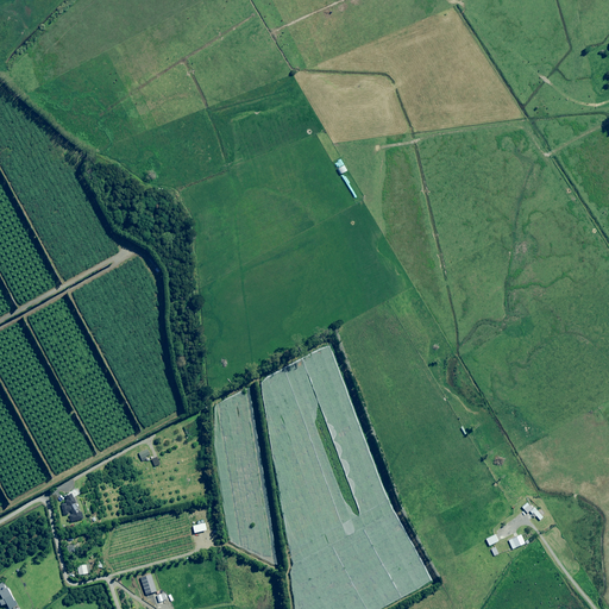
[(194,422),(184,428),(189,439),(200,433),(194,422)]
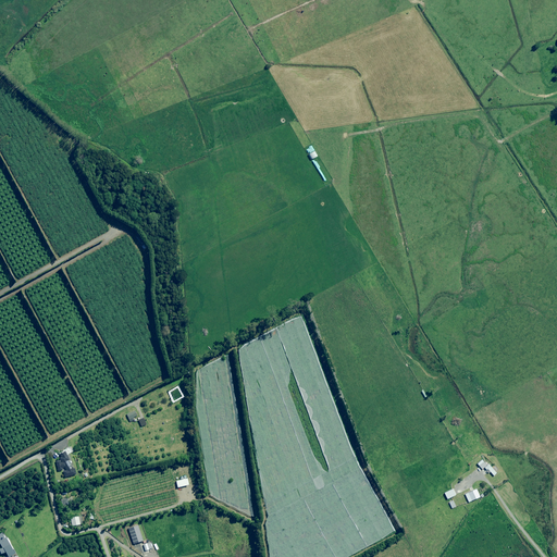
[(138,419),(135,411),(126,415),(131,422),(138,419)]
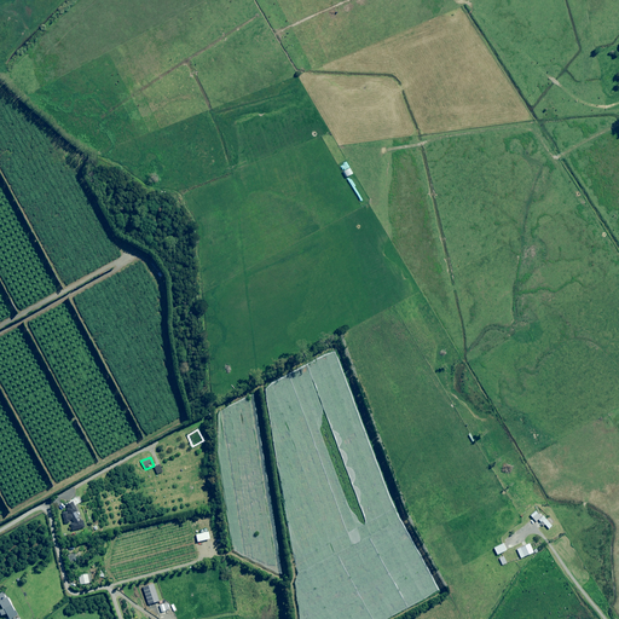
[(80,503),(77,497),(71,499),(73,503),(65,505),(67,512),(62,513),(65,524),(70,522),(69,520),(73,519),(74,522),(70,524),(73,531),(85,527),(82,520),(80,521),(75,504),(80,503)]
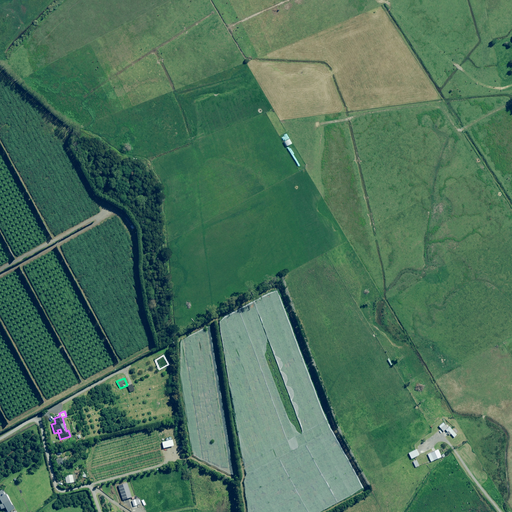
[(448,428),(443,423),(439,427),(443,432),(445,430),(447,432),(448,431),(454,437),(457,435),(449,427),(448,428)]
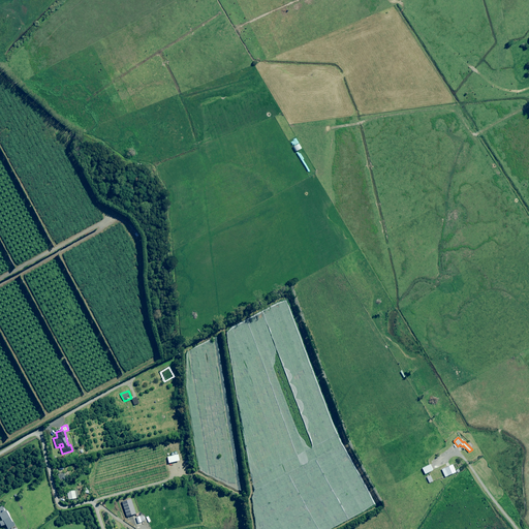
[(147,455),(148,454),(148,450),(146,450),(145,446),(139,447),(143,459),(148,457),(147,455)]
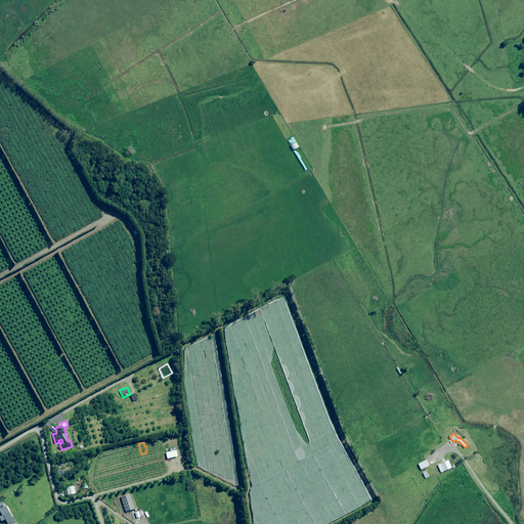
[(451,468),(448,461),(438,465),(441,473),(451,468)]
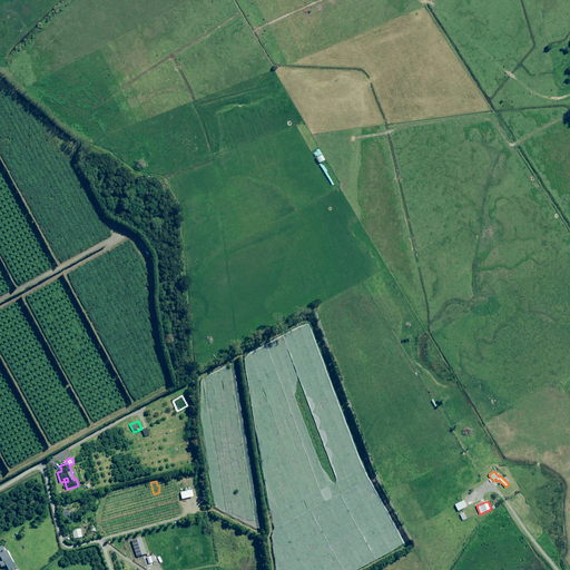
[(85,537),(84,528),(74,530),(75,539),(85,537)]
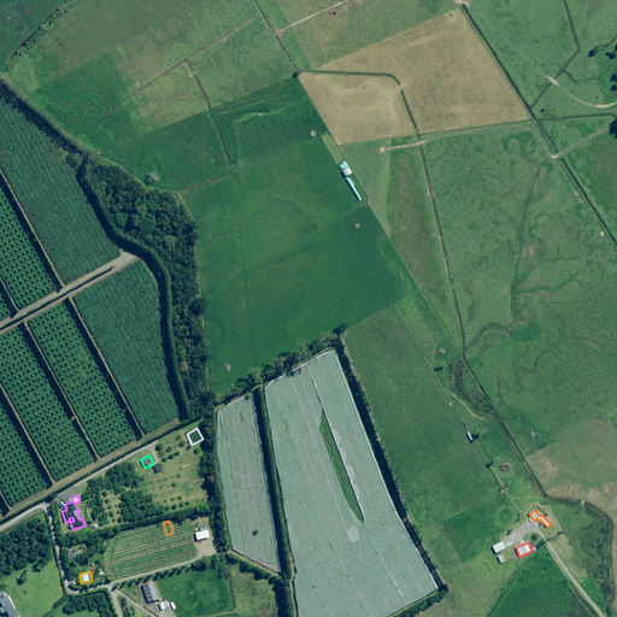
[(0,613),(1,613),(7,611),(11,616),(18,613),(9,594),(7,595),(4,589),(0,592),(0,599),(4,606),(0,607),(0,613)]
